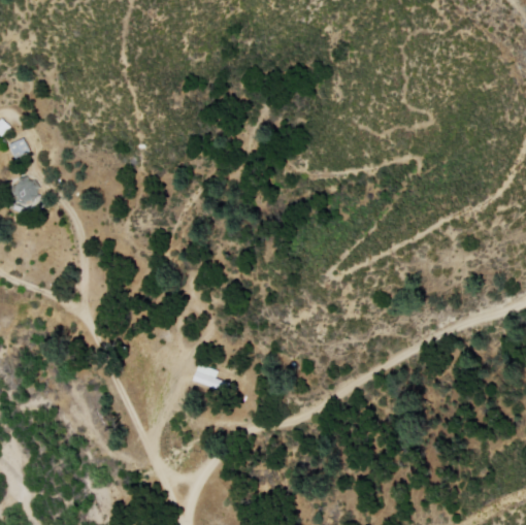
[(0,136),(0,118),(1,117),(9,124),(0,136)]
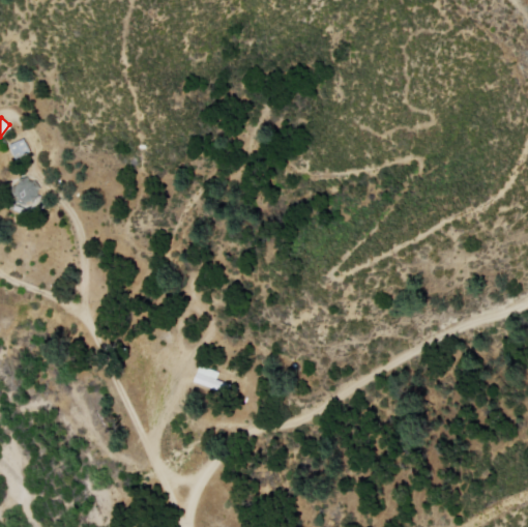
[(22,137),(33,154),(19,164),(7,146),(22,137)]
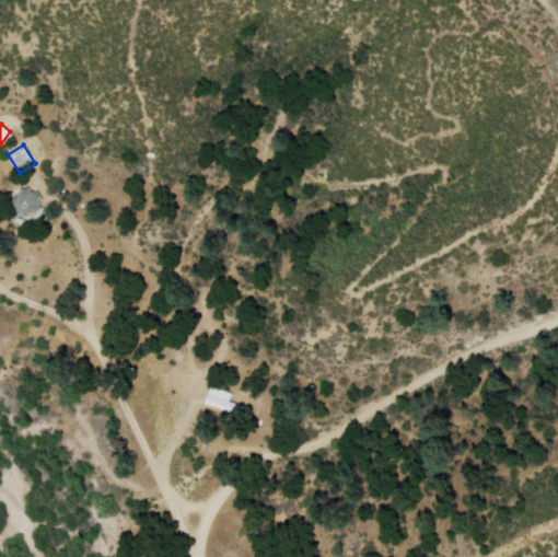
[(35,219),(41,216),(44,210),(44,204),(43,198),(39,193),(34,189),(27,188),(22,190),(16,194),(13,199),(12,206),(14,211),(18,217),(23,220),(30,220),(35,219)]
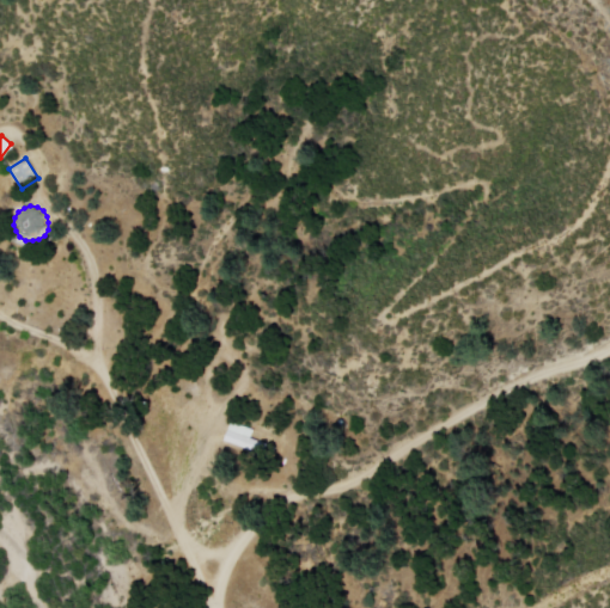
[(226,429),(221,437),(255,450),(258,441),(226,429)]
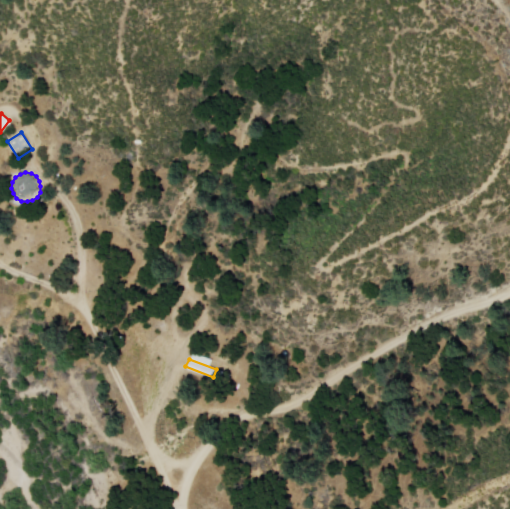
[(179,391),(197,400),(194,406),(176,396),(179,391)]
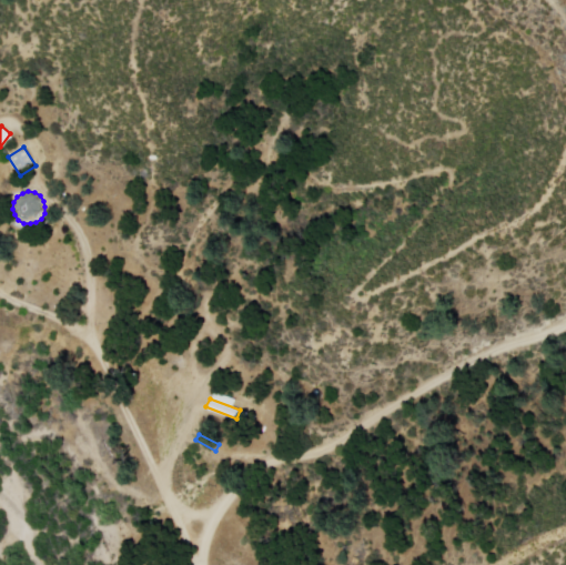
All buildings are outlined.
